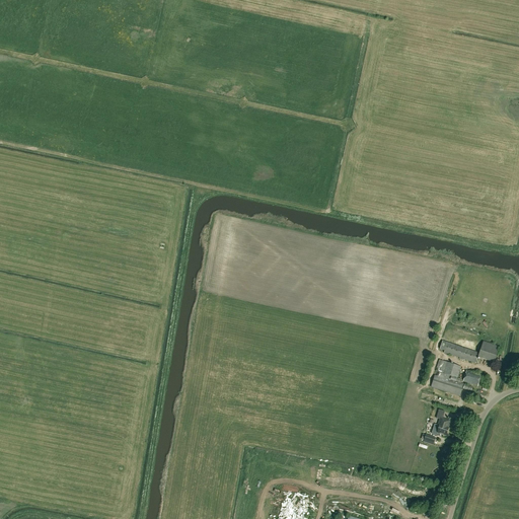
[(478,354),(442,341),(440,350),(444,351),(444,353),(459,358),(459,359),(463,361),(464,359),(475,363),(477,357),(494,363),(499,348),(484,342),(478,354)]
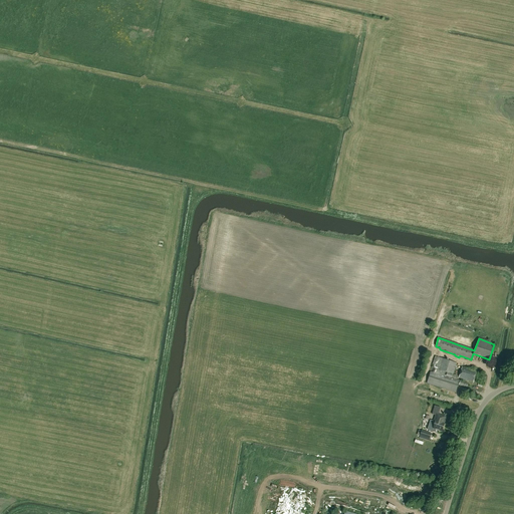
[(458,376),(453,374),(457,363),(435,357),(432,367),(434,368),(433,372),(431,371),(427,383),(456,393),(458,384),(467,388),(468,383),(457,379),(458,376)]
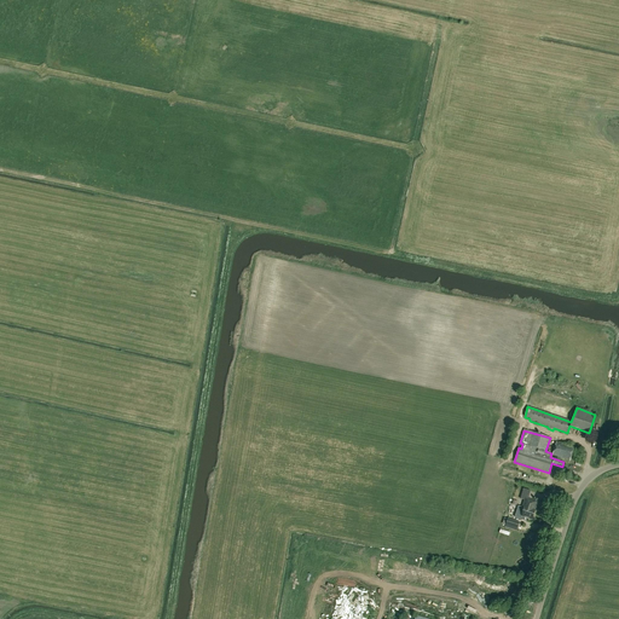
[(555,456),(561,458),(570,461),(573,447),(556,443),(553,455),(555,456)]
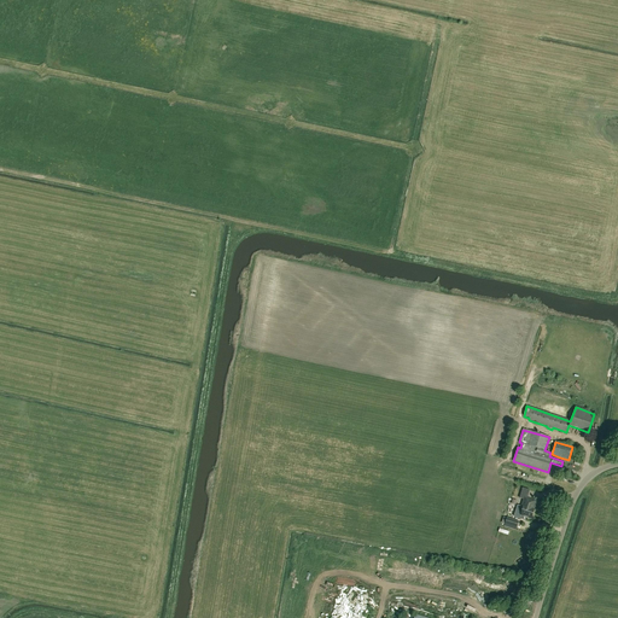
[(524,507),(534,509),(536,501),(528,499),(528,495),(522,493),(519,499),(524,500),(522,507),(523,507),(524,507)]
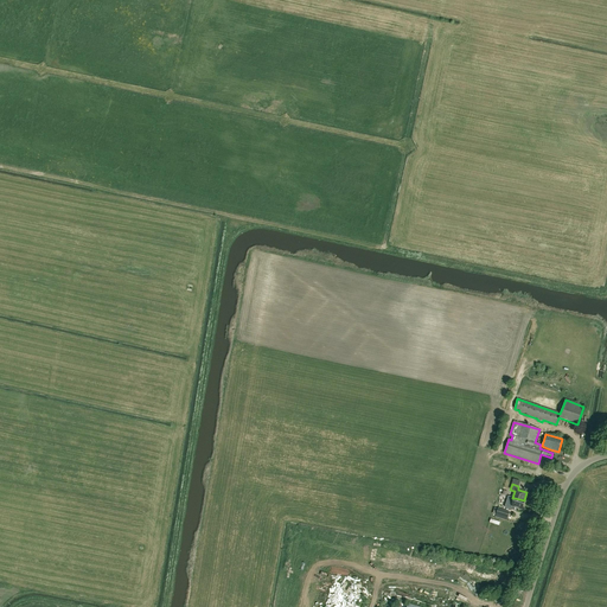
[(523,503),(524,500),(515,498),(513,498),(511,506),(517,508),(522,509),(524,503),(523,503)]
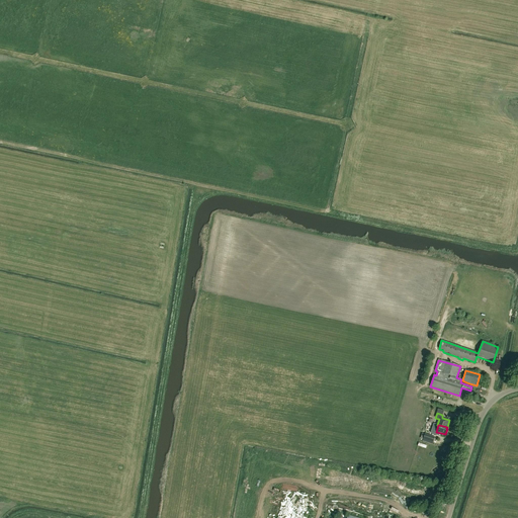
[(433,442),(435,437),(425,434),(423,439),(433,442)]
